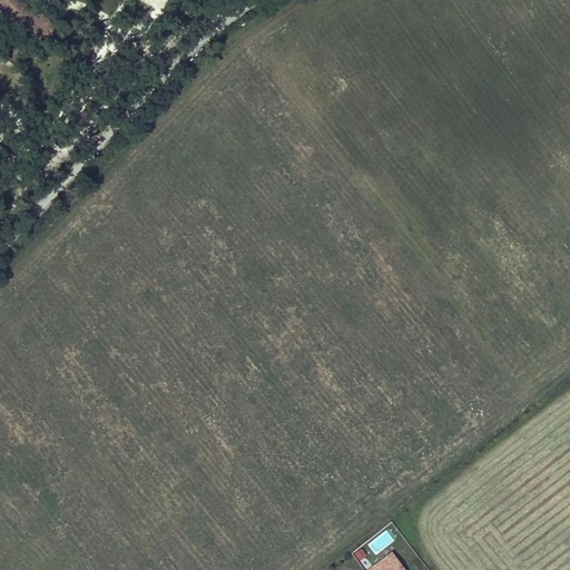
[(175,22),(154,43),(159,50),(182,28),(175,22)]
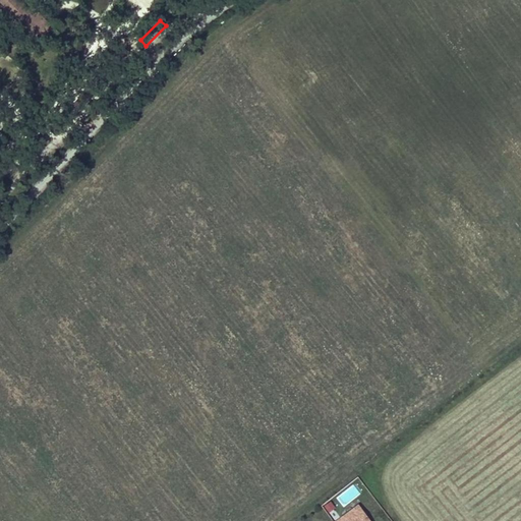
[(101,73),(92,83),(100,91),(109,80),(101,73)]
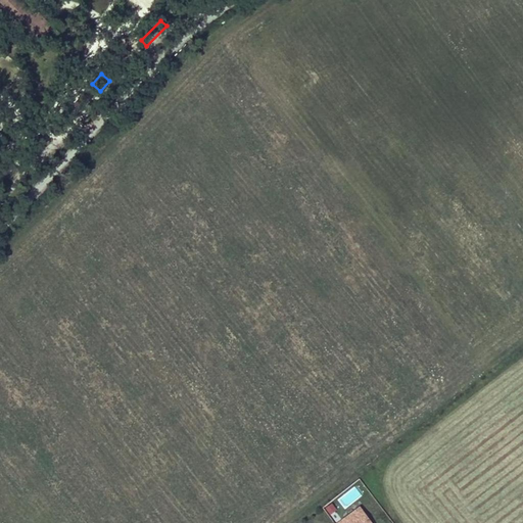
[(78,102),(58,122),(64,127),(84,107),(78,102)]
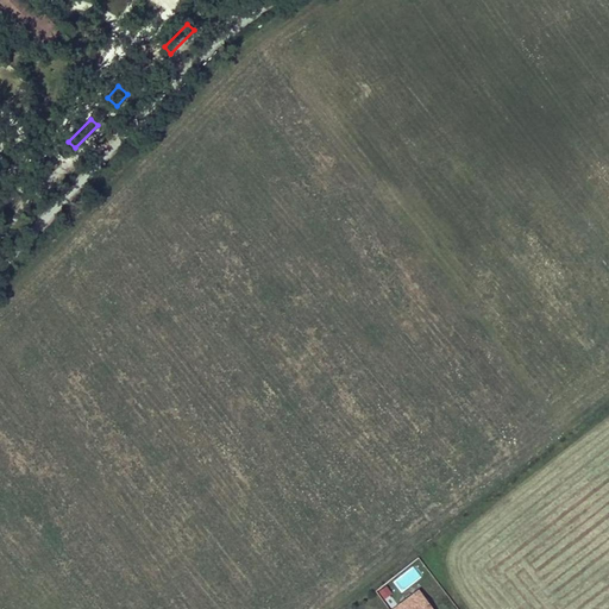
[(49,156),(41,165),(48,173),(56,163),(49,156)]
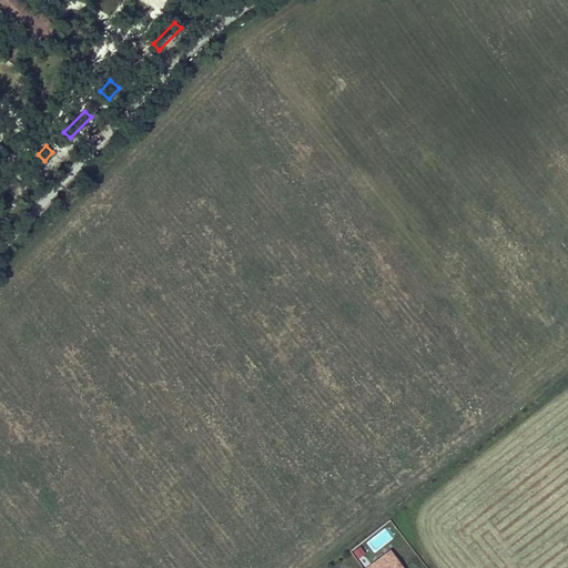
[(44,161),(38,154),(29,163),(36,170),(44,161)]
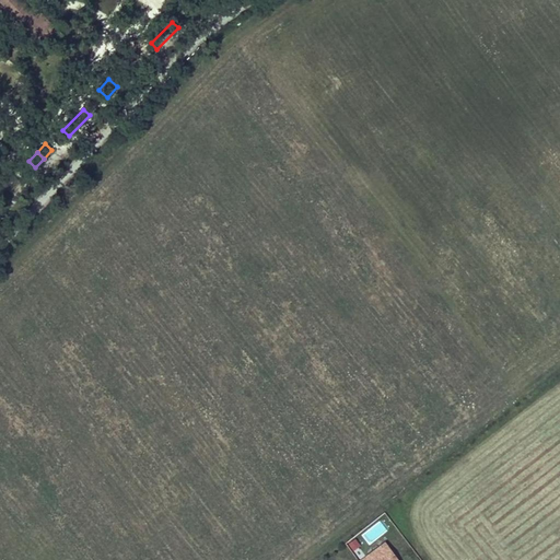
[(361,547),(356,540),(348,546),(352,552),(361,547)]
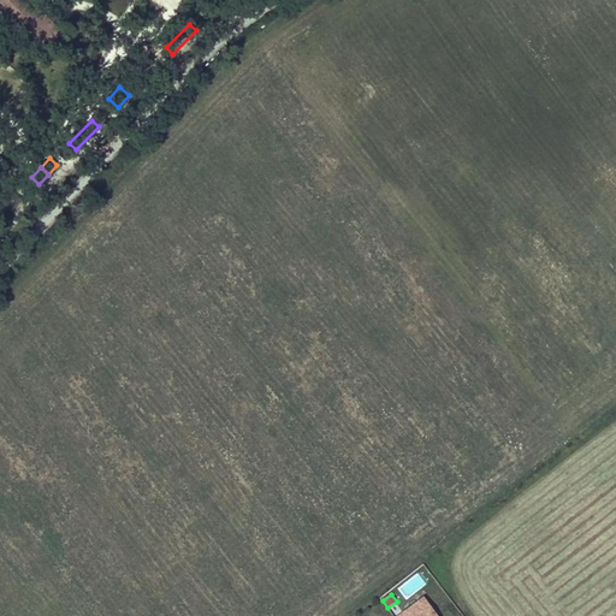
[(438,615),(424,597),(398,615),(438,615)]
